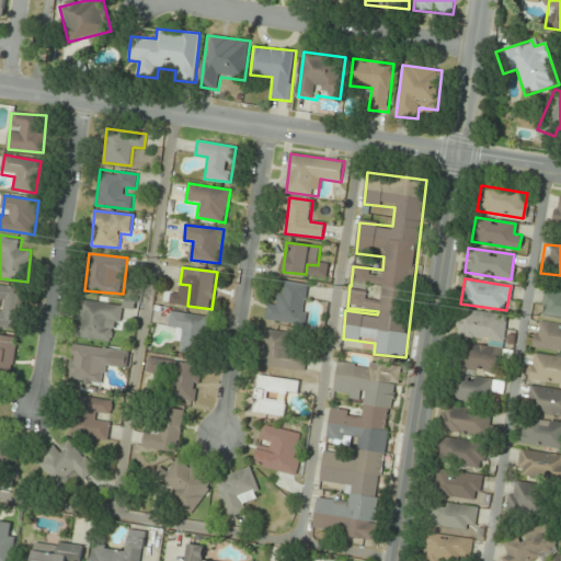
[(302,325),(308,284),(282,282),(278,305),(267,304),(266,321),(302,325)]
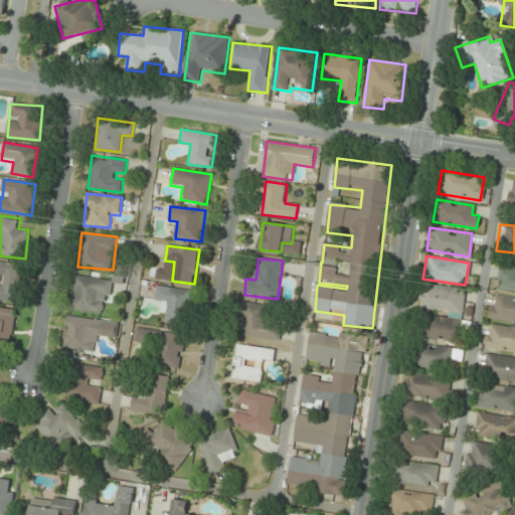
[(0,300),(17,303),(22,265),(0,262),(0,300)]
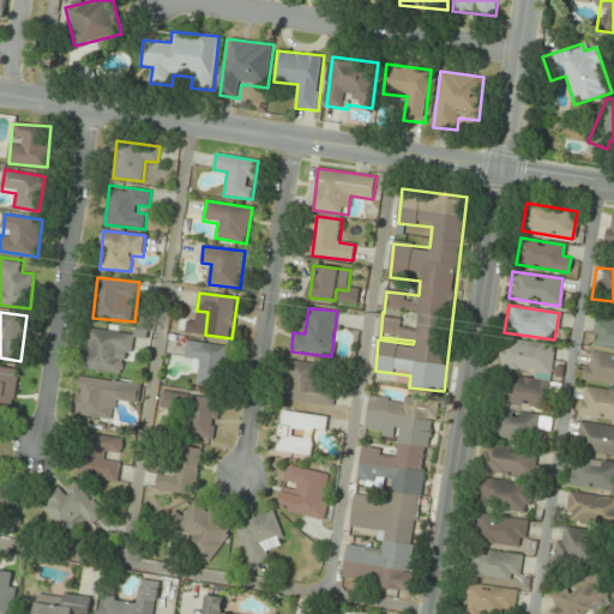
[(593,345),(613,348),(613,321),(596,319),(593,345)]
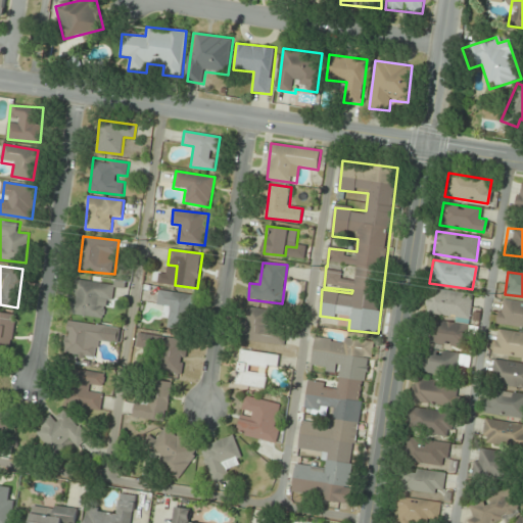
[(112,300),(114,284),(75,279),(69,315),(101,318),(104,299),(112,300)]
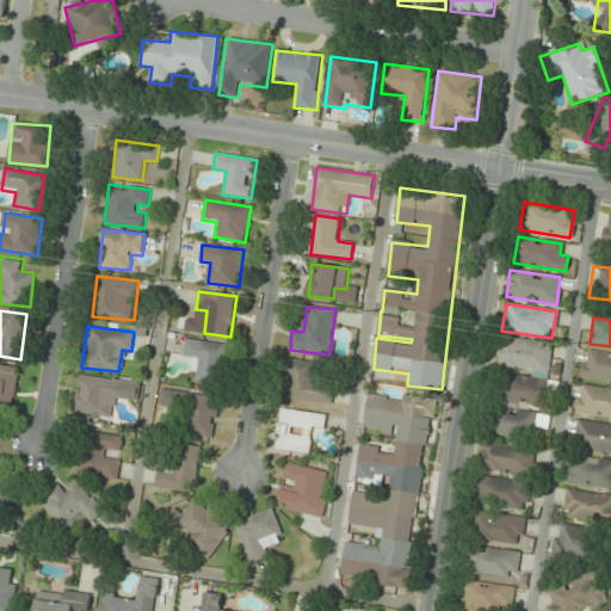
[(498,365),(545,372),(550,345),(503,338),(498,365)]
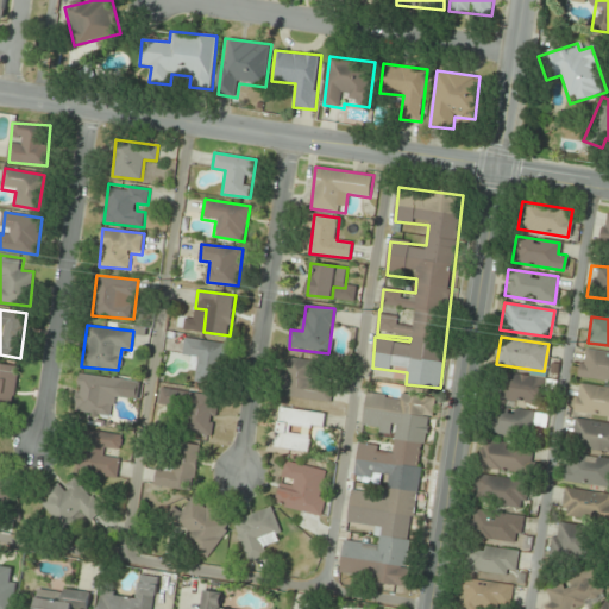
[(194,382),(220,385),(226,344),(186,338),(183,356),(198,357),(194,382)]
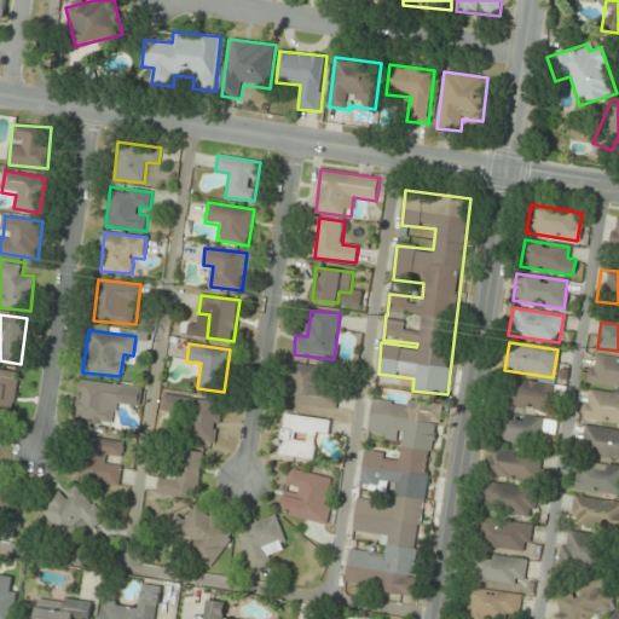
[(594,354),(618,358),(618,387),(585,383),(588,369),(591,369),(594,354)]
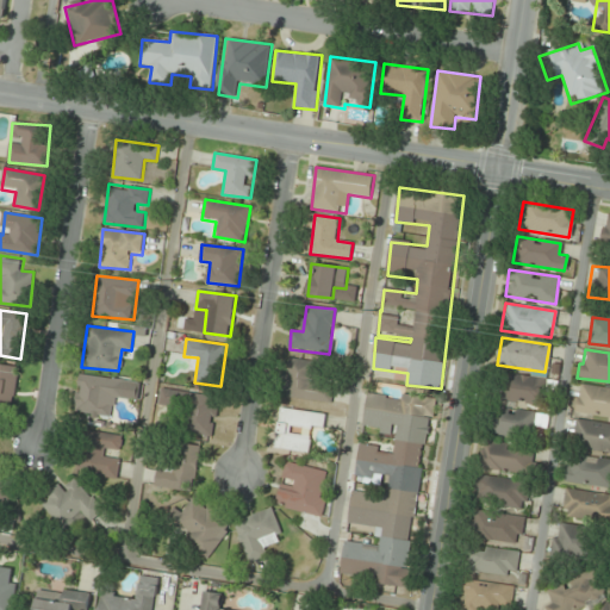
[(330,403),(334,383),(321,381),(324,363),(288,358),(282,396),(330,403)]
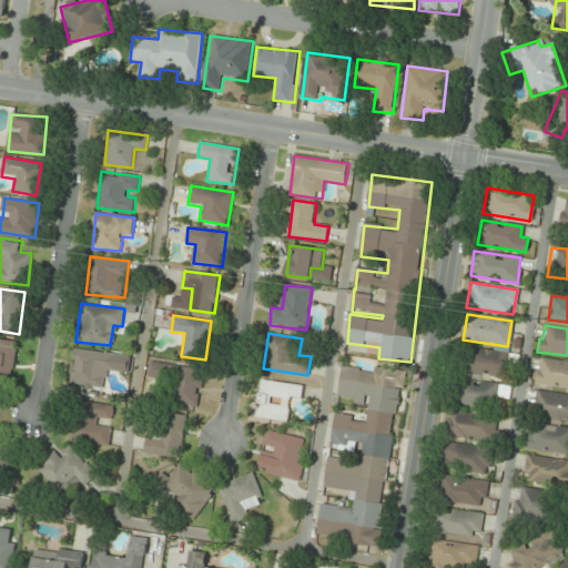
[(18,342),(0,338),(0,378),(12,381),(18,342)]
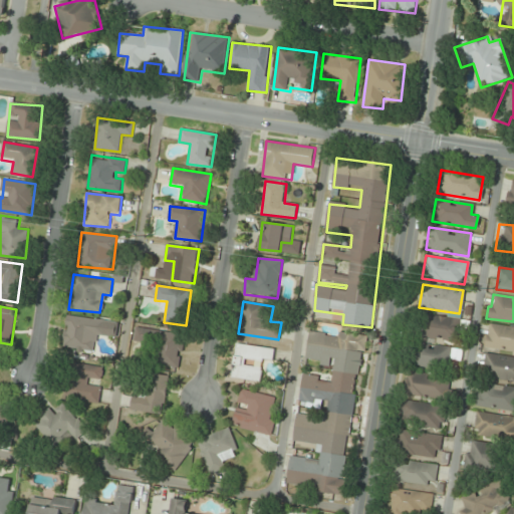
[(104,337),(107,321),(67,314),(62,347),(94,352),(96,336),(104,337)]
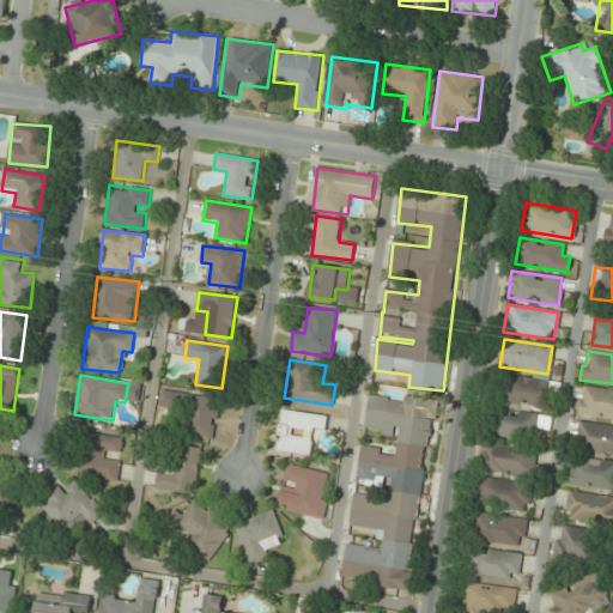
[(544,381),(504,375),(499,402),(540,408),(544,381)]
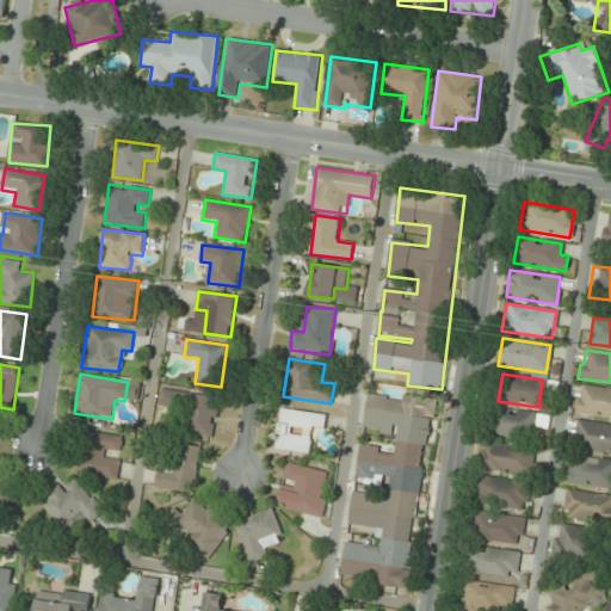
[(610,418),(610,389),(580,384),(575,413),(610,418)]
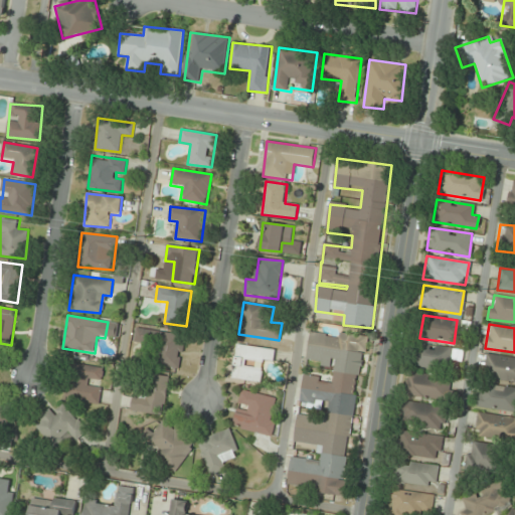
[(184,335),(136,328),(134,342),(157,345),(154,365),(180,369),(184,335)]
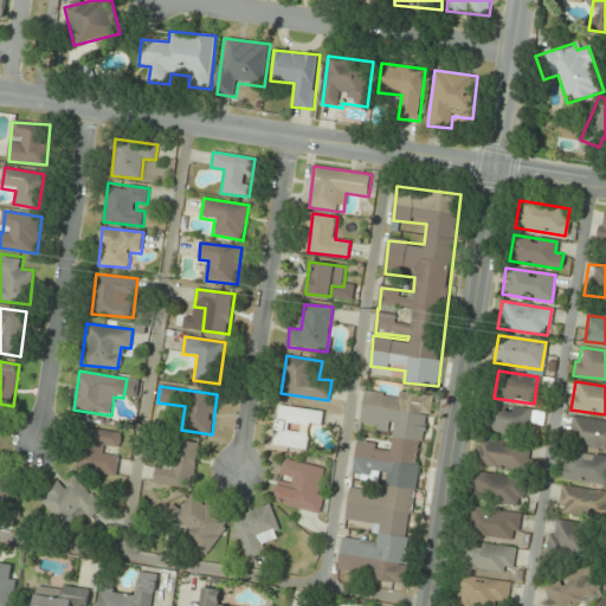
[(405,585),(431,398),(366,388),(361,424),(381,427),(379,442),(358,439),(353,476),(386,481),(385,494),(350,489),(346,524),(380,529),(378,546),(342,540),(337,575),(405,585)]
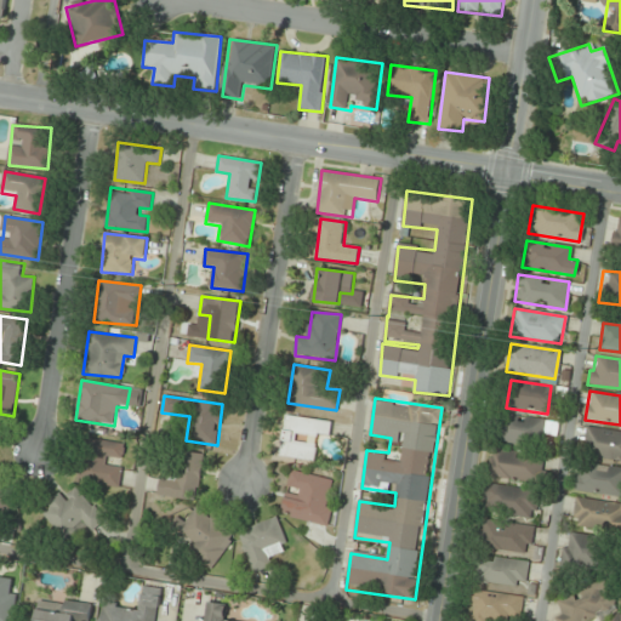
[(332,421),(285,415),(280,457),(315,461),(319,434),(331,437),(332,421)]
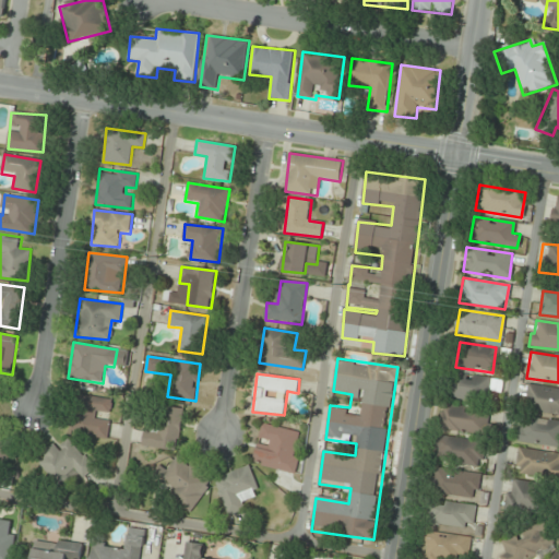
[(491,404),(492,392),(487,391),(489,379),(453,373),(450,397),(491,404)]
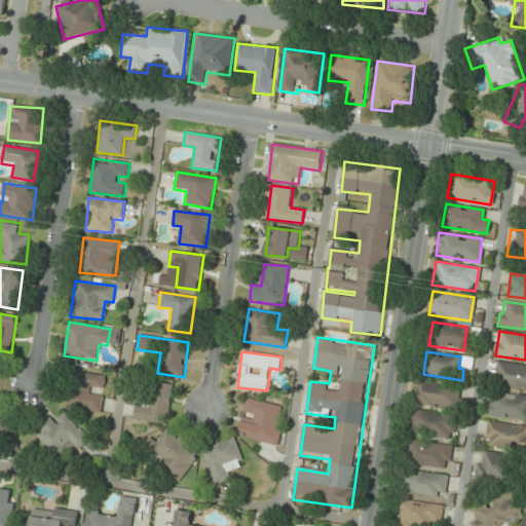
[(525,366),(496,362),(493,386),(525,390),(525,366)]
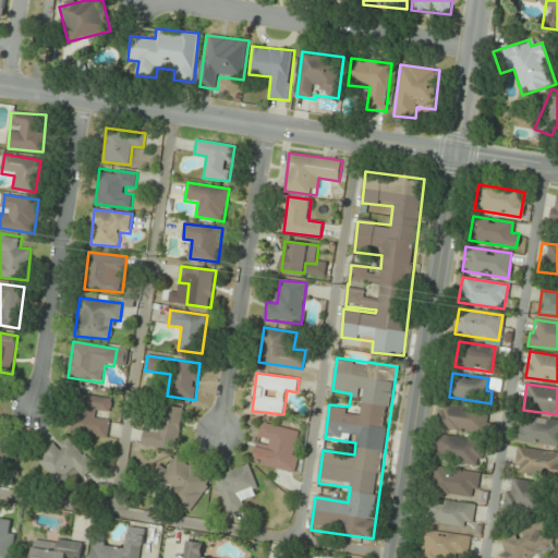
[(108,437),(110,416),(109,415),(112,399),(83,395),(77,433),(108,437)]
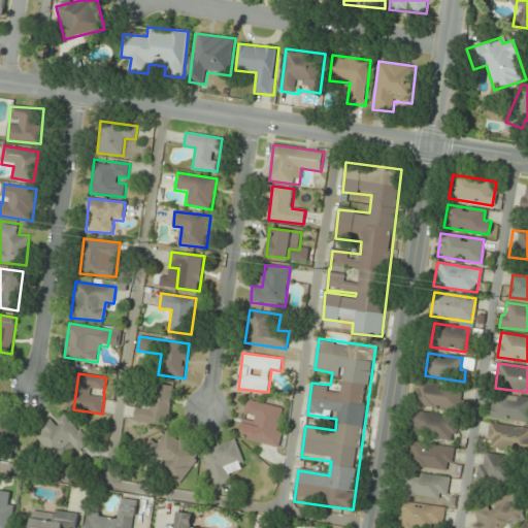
[(461,390),(420,383),(416,404),(458,410),(461,390)]
